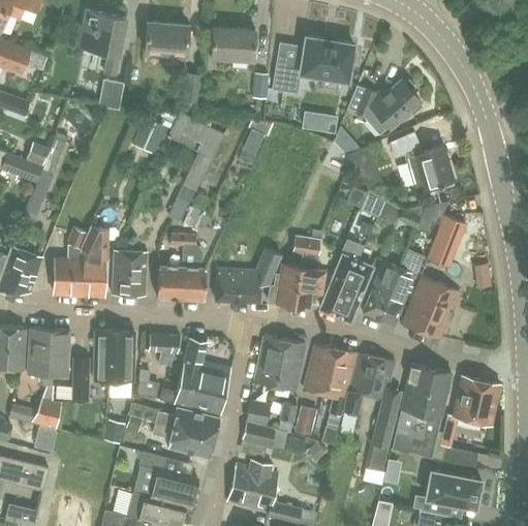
[(30,0),(38,3),(38,0),(0,0),(0,31),(1,32),(8,13),(19,18),(25,0),(30,0)]
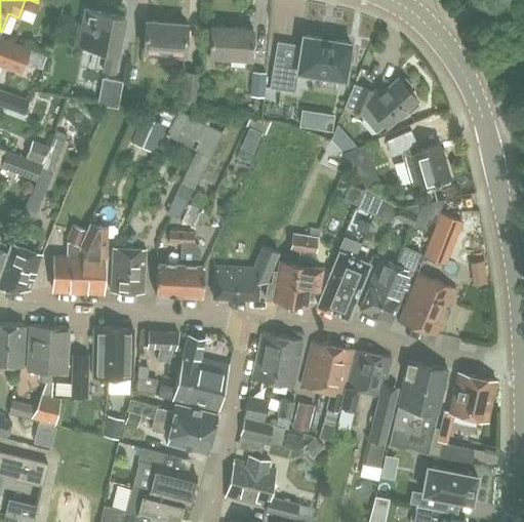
[(116,75),(125,17),(85,10),(82,26),(80,26),(77,46),(109,51),(106,73),(116,75)]
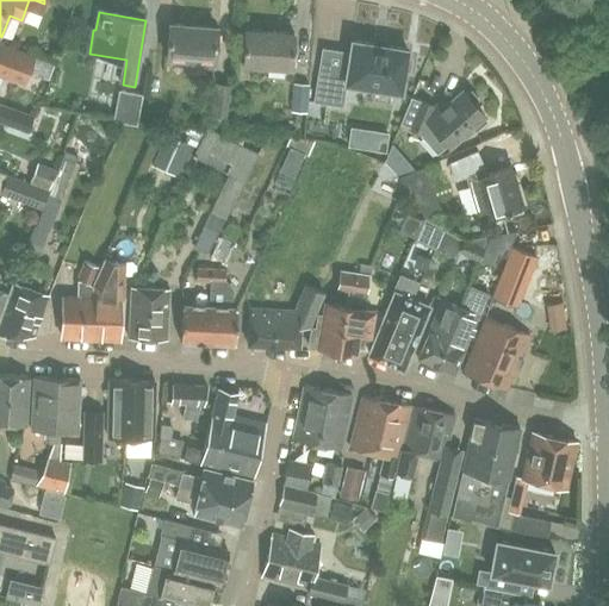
[(215,69),(217,27),(169,25),(168,57),(188,58),(187,68),(215,69)]
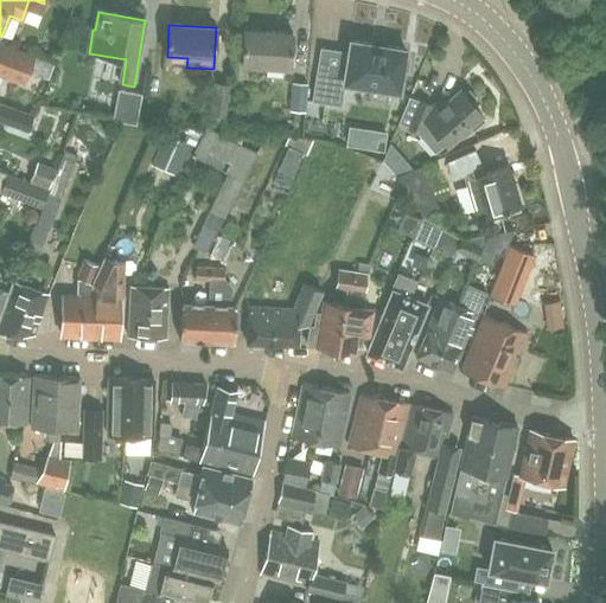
[(292,69),(294,33),(246,30),(243,65),(292,69)]
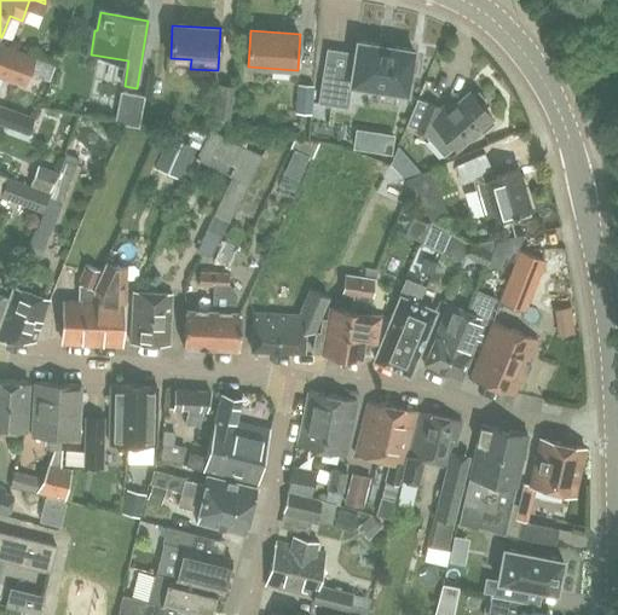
[(325,71),(319,105),(350,110),(353,86),(409,94),(411,74),(417,75),(420,62),(414,61),(415,52),(358,42),(353,76),(325,71)]
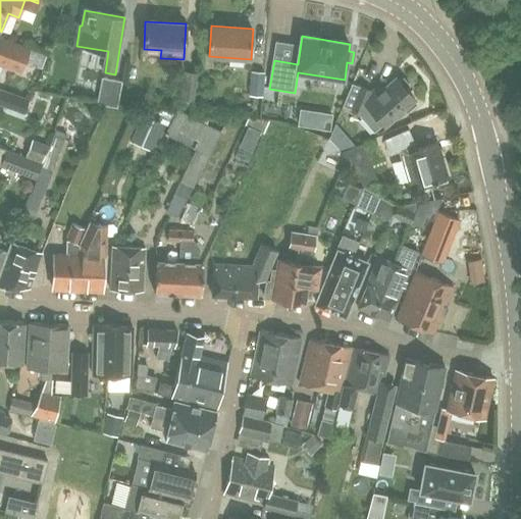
[(0,65),(21,73),(30,50),(0,39),(0,65)]
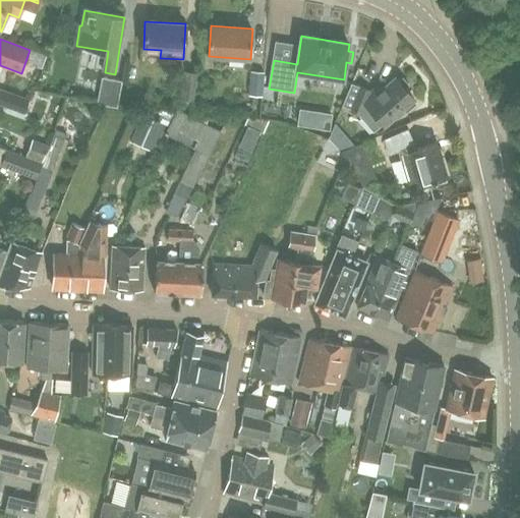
[(196,103),(198,74),(183,73),(180,102),(196,103)]
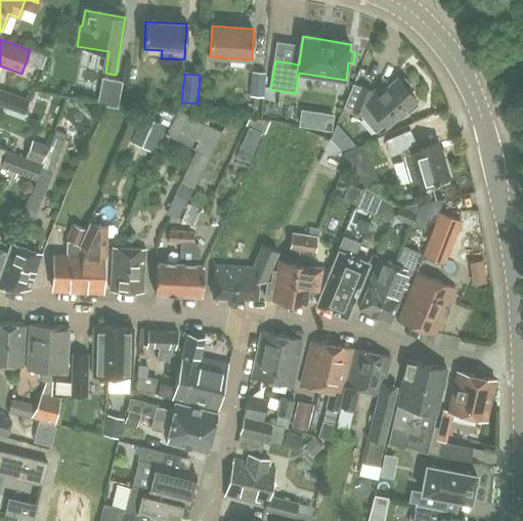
[(264,99),(266,75),(253,74),(251,98),(264,99)]
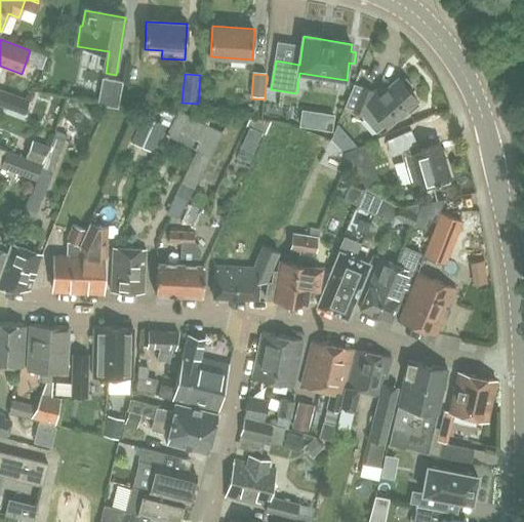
[(118,108),(123,81),(103,77),(97,104),(118,108)]
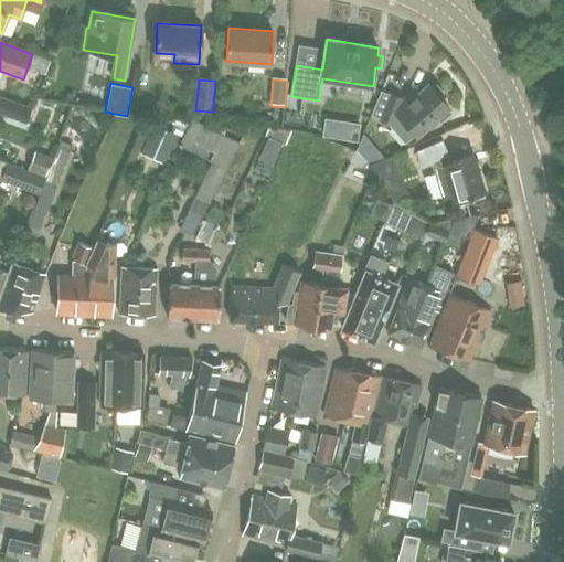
[(432,88),(429,86),(411,103),(381,91),(373,112),(390,124),(389,126),(405,144),(434,118),(439,124),(451,114),(446,107),(447,106),(439,97),(444,93),(436,85),(432,88)]
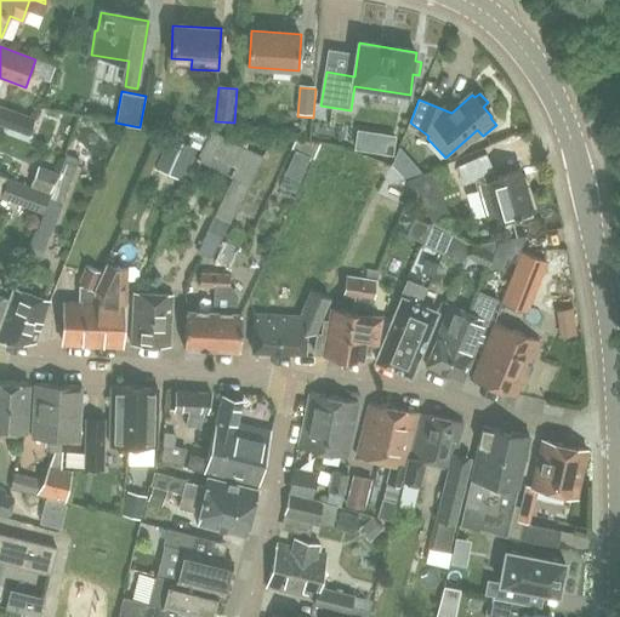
[(35,120),(0,107),(0,126),(28,138),(35,120)]
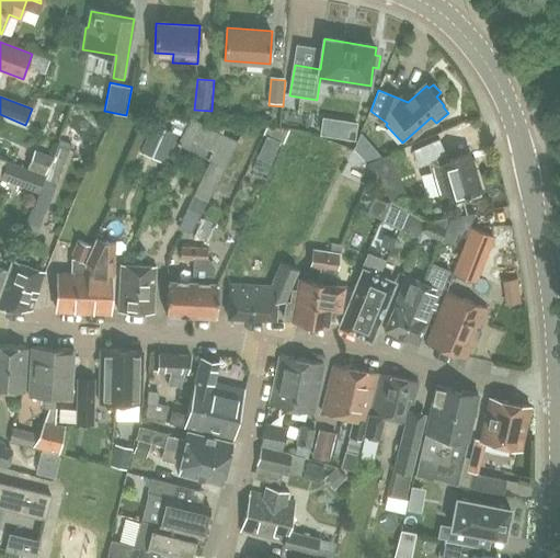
[(238,144),(191,120),(178,146),(210,162),(189,209),(180,230),(191,235),(238,144)]
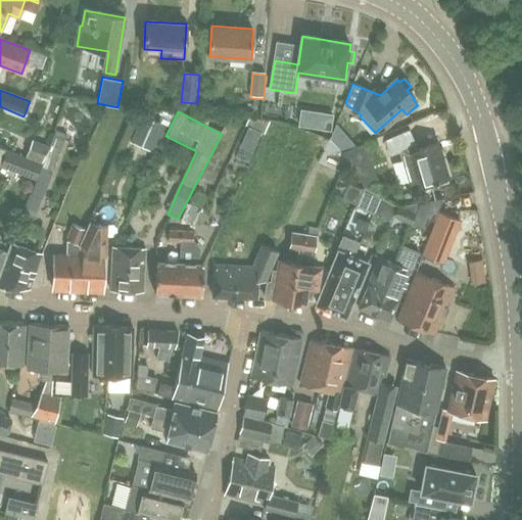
[(333,116),(321,114),(319,131),(331,133),(333,116)]
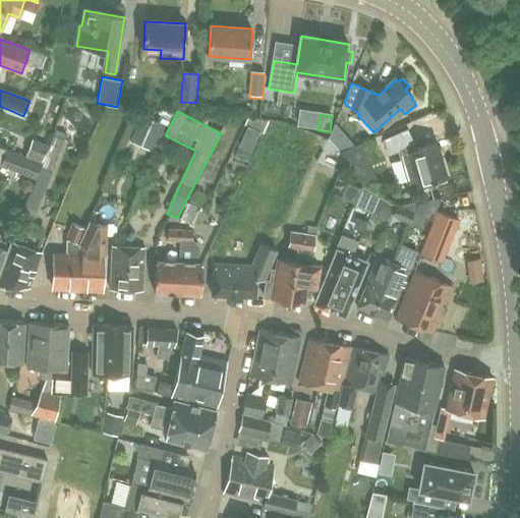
[(165,127),(141,116),(133,134),(158,146),(165,127)]
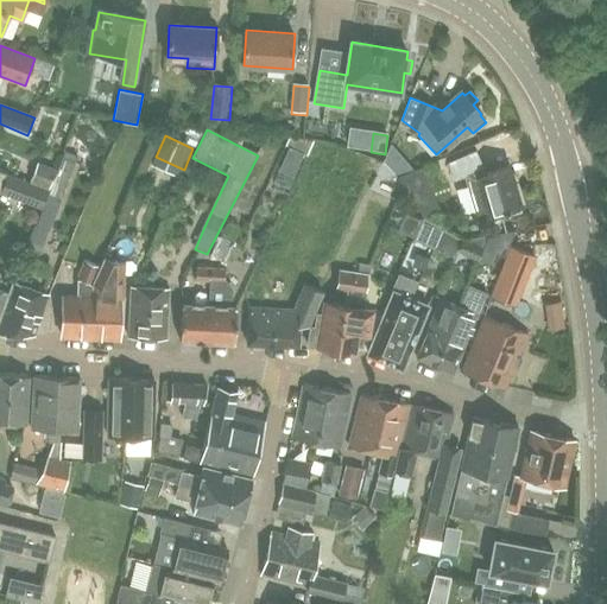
[(311,156),(328,164),(334,150),(317,141),(311,156)]
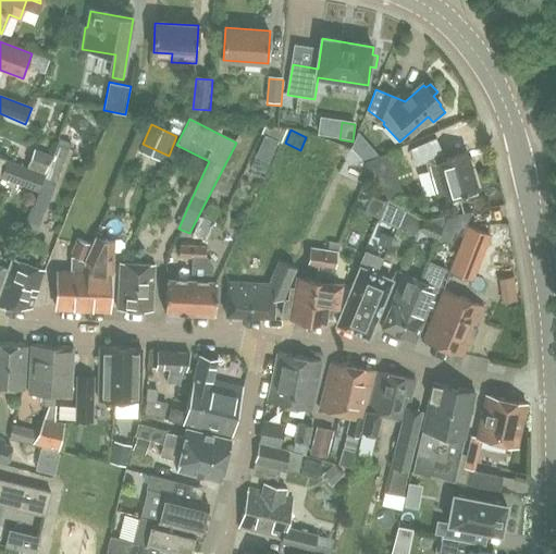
[(45,179),(57,183),(72,143),(61,138),(45,179)]
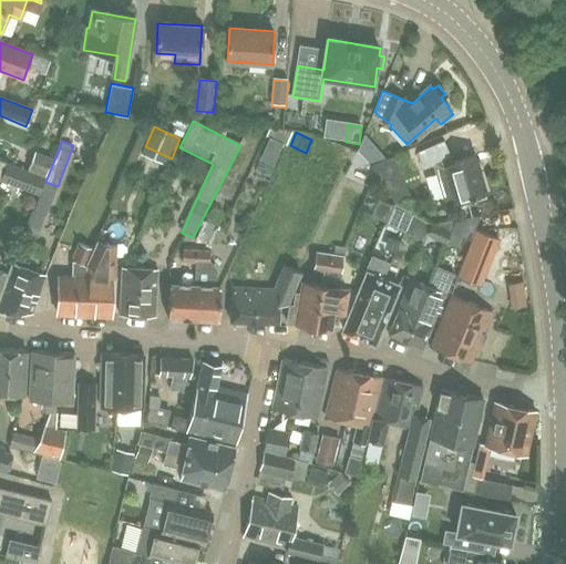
[(325,145),(270,258),(269,277),(259,277),(258,320),(275,321),(276,306),(284,307),(298,270),(351,159),(325,145)]
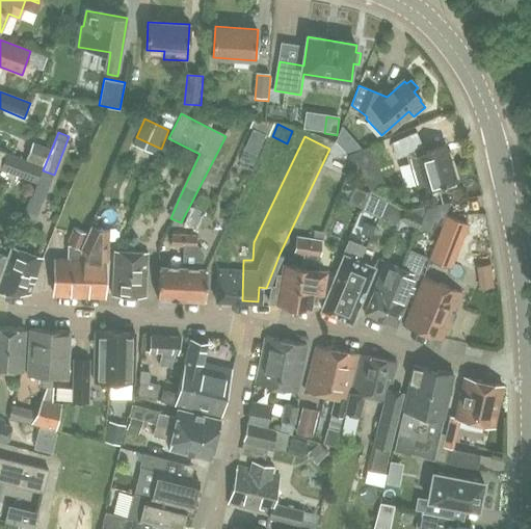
[(28,161),(43,167),(49,153),(33,148),(28,161)]
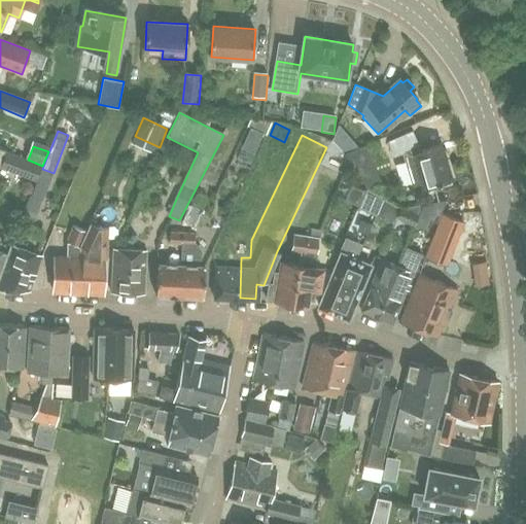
[(443,187),(452,184),(450,178),(452,178),(443,146),(415,154),(424,187),(441,182),(443,187)]
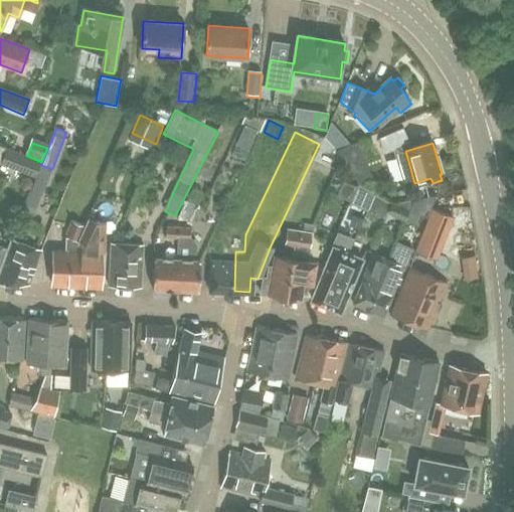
[(338,154),(345,164),(360,157),(354,147),(338,154)]
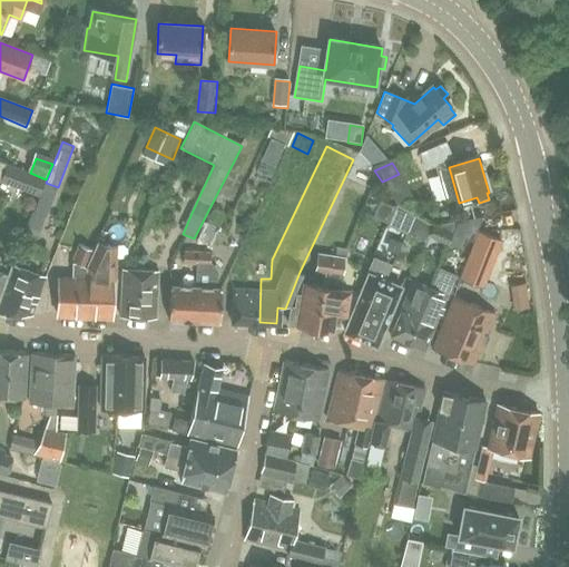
[(46,181),(7,165),(0,183),(39,198),(46,181)]
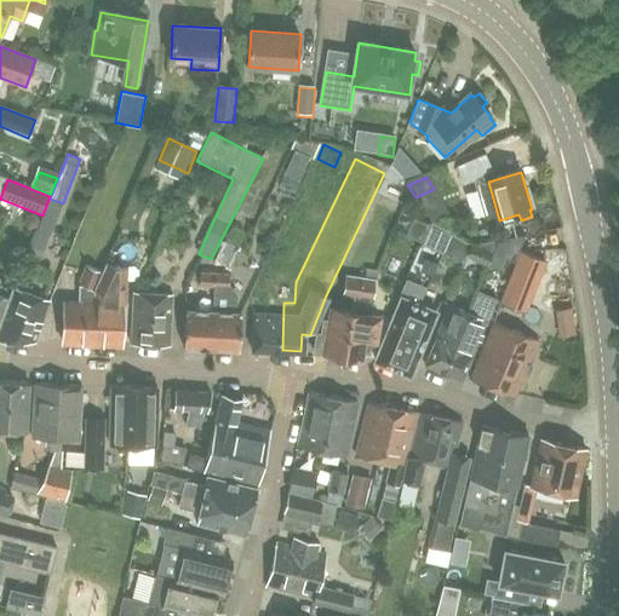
[(393,184),(384,180),(377,196),(385,200),(393,184)]
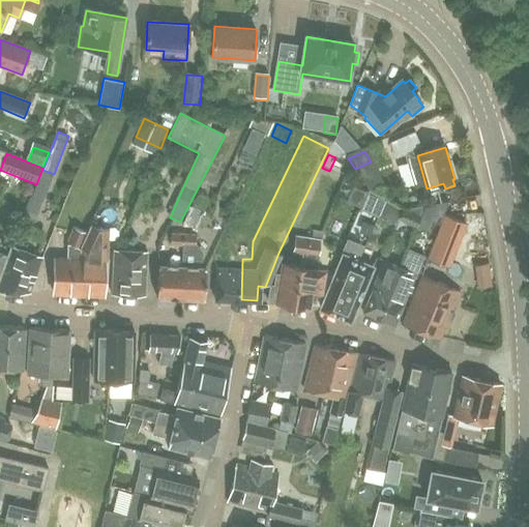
[(402,210),(368,191),(359,210),(397,225),(398,221),(402,210)]
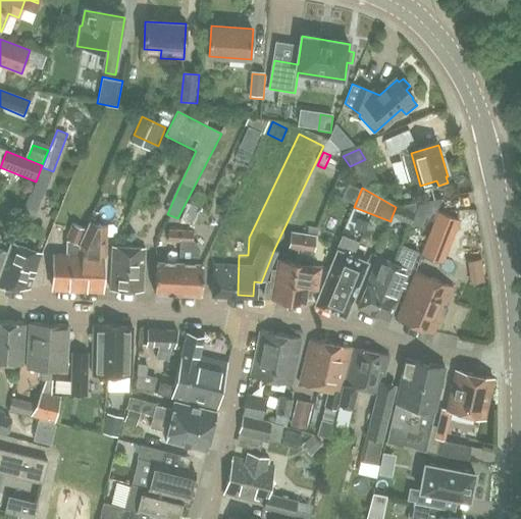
[(443,199),(419,203),(418,207),(436,214),(443,199)]
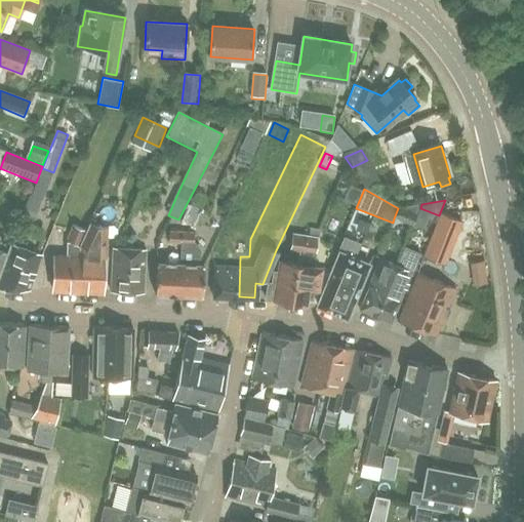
[(394,218),(412,226),(420,208),(421,204),(398,208),(394,218)]
